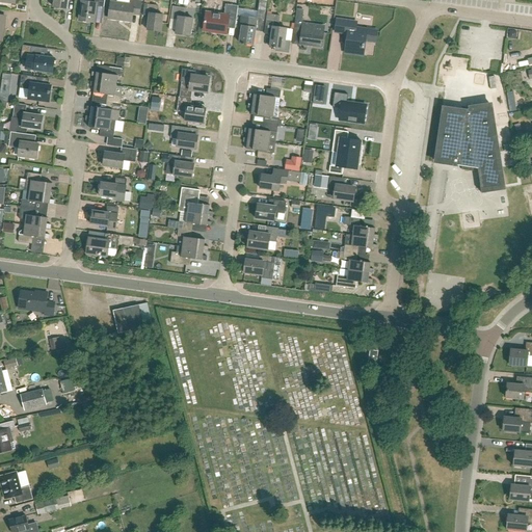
[(54,0),(54,8),(67,9),(68,0),(73,0),(76,0),(75,0),(54,0)]
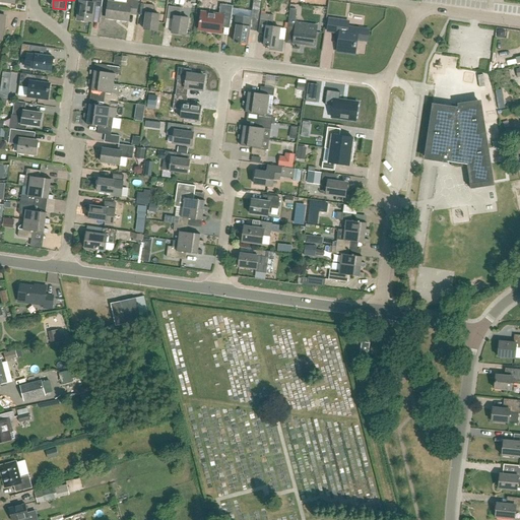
[(103,0),(87,0),(88,3),(79,2),(77,20),(91,22),(93,7),(102,8),(103,0)]
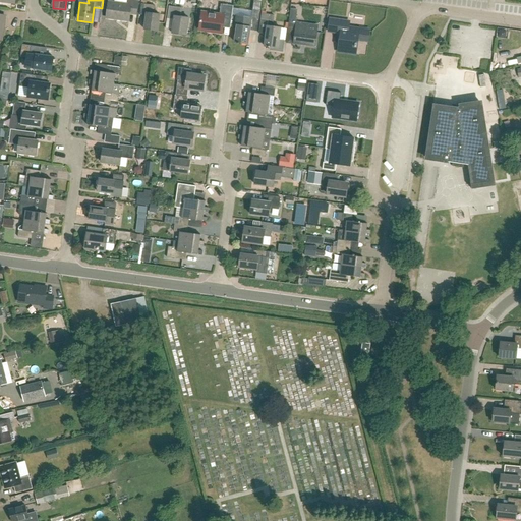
[(107,18),(128,21),(129,14),(135,14),(137,2),(128,1),(128,5),(109,2),(107,18)]
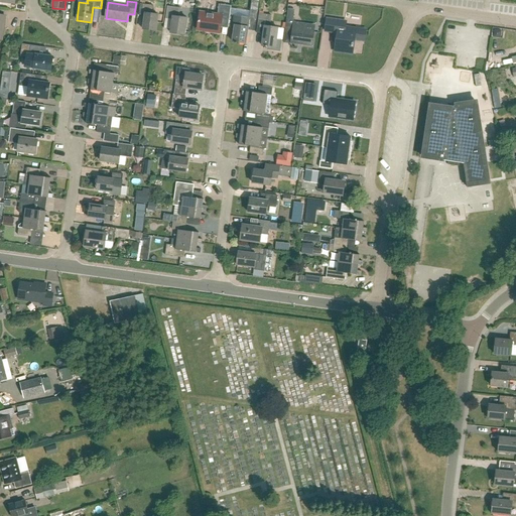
[(143,29),(156,31),(158,15),(152,14),(153,6),(140,4),(138,15),(144,16),(143,29)]
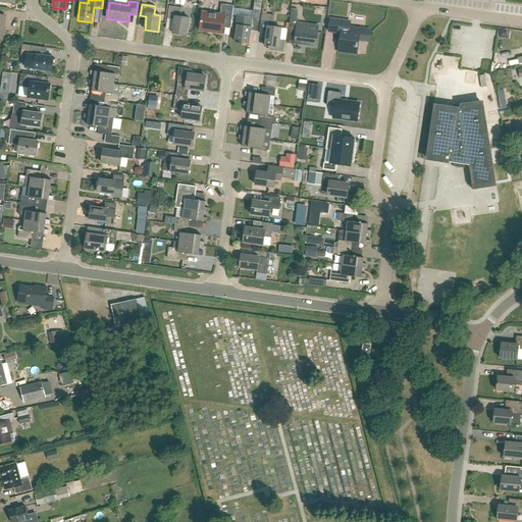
[(220,14),(202,12),(200,29),(213,31),(212,33),(222,35),(224,18),(231,19),(233,6),(221,4),(220,14)]
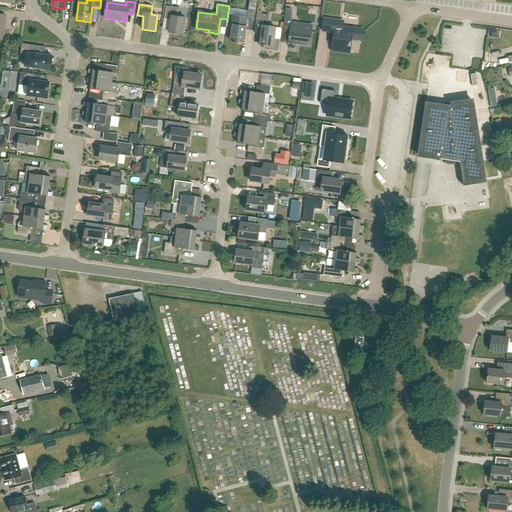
[(169,33),(183,35),(185,18),(178,17),(179,8),(166,7),(164,19),(171,20),(169,33)]
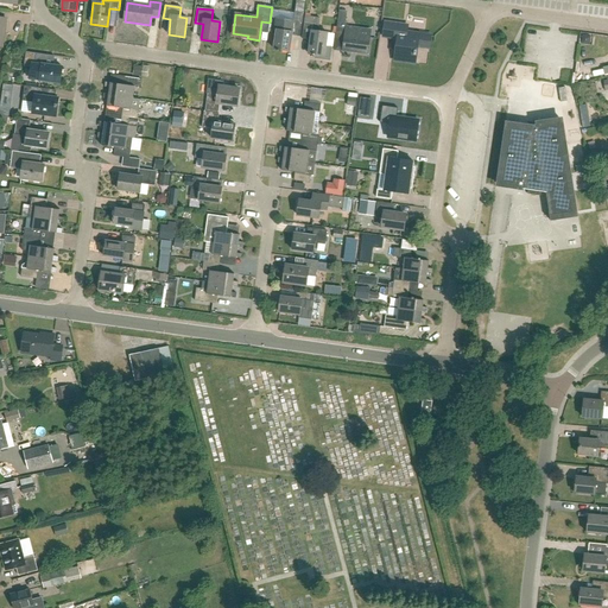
[(279,50),(290,51),(291,36),(301,37),(304,14),(295,12),(293,21),(276,19),(274,31),(277,31),(274,50),(277,50),(277,51),(279,51),(279,50)]
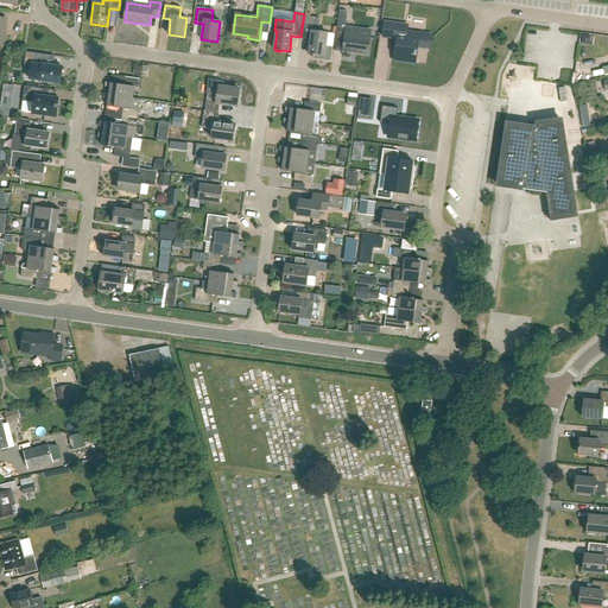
[(320,18),(304,17),(302,39),(310,40),(309,55),(312,55),(312,56),(315,56),(314,58),(329,61),(331,49),(325,48),(328,33),(318,32),(320,18)]
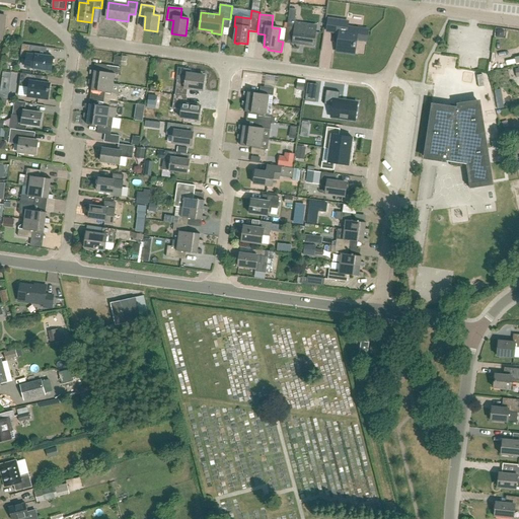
[(313,47),(315,32),(302,30),(303,26),(295,25),(296,20),(288,19),(286,34),(293,35),(292,44),(313,47)]
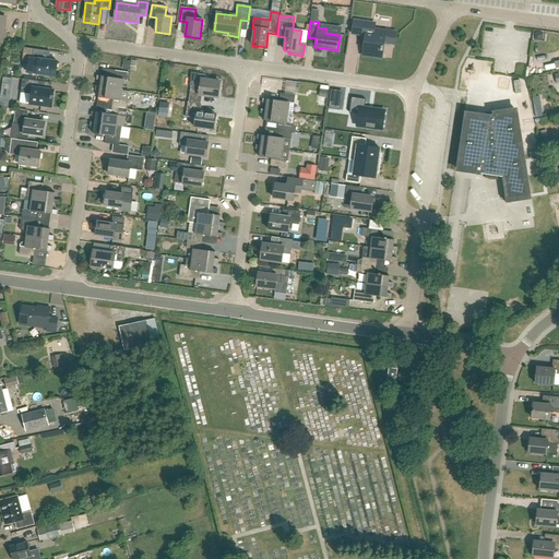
[(363,56),(382,59),(384,43),(394,45),(396,33),(373,30),(375,23),(354,21),(352,34),(366,36),(363,56)]
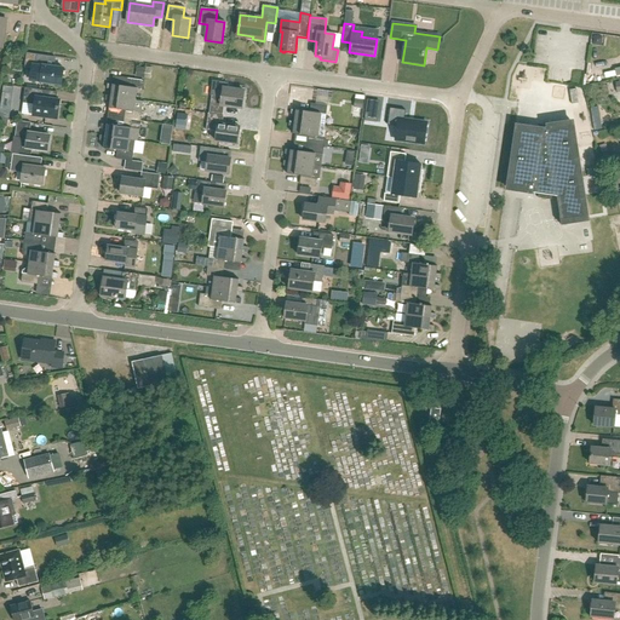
[(27,53),(26,64),(33,65),(32,73),(36,73),(35,82),(40,82),(45,84),(62,86),(64,69),(47,67),(49,57),(27,53)]
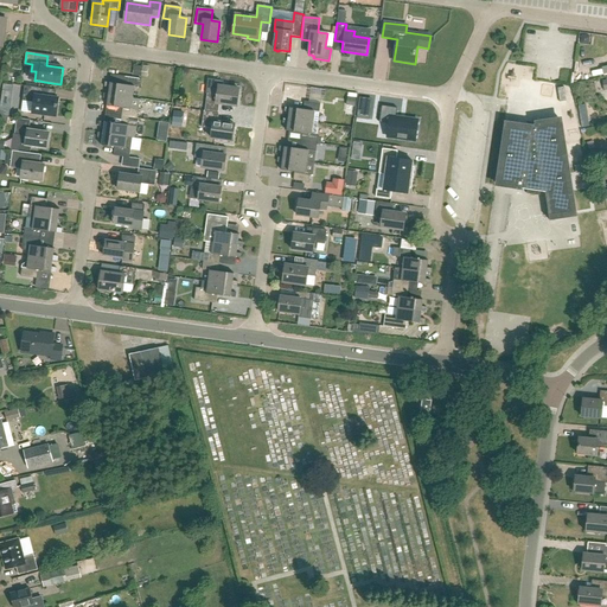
[(515,77),(522,80),(525,68),(519,65),(515,77)]
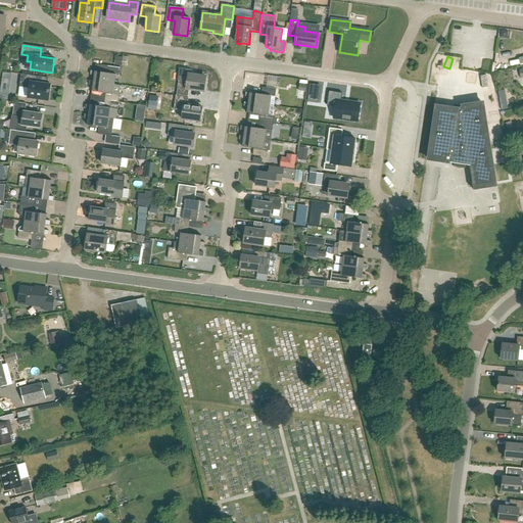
[(114,85),(116,75),(120,76),(121,68),(107,66),(106,74),(90,72),(90,76),(94,76),(93,82),(114,85)]
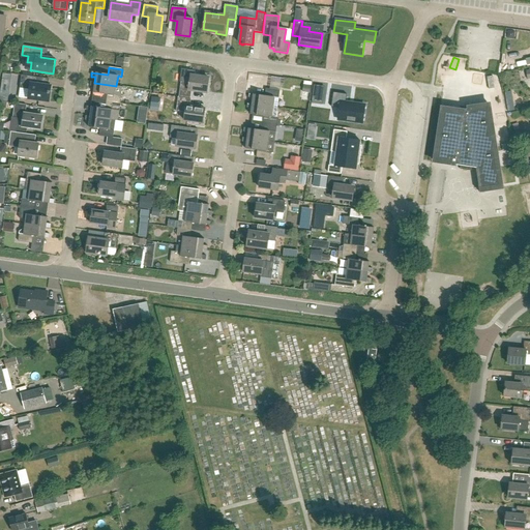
[(207,92),(209,79),(194,76),(195,71),(183,70),(179,95),(190,97),(192,90),(207,92)]
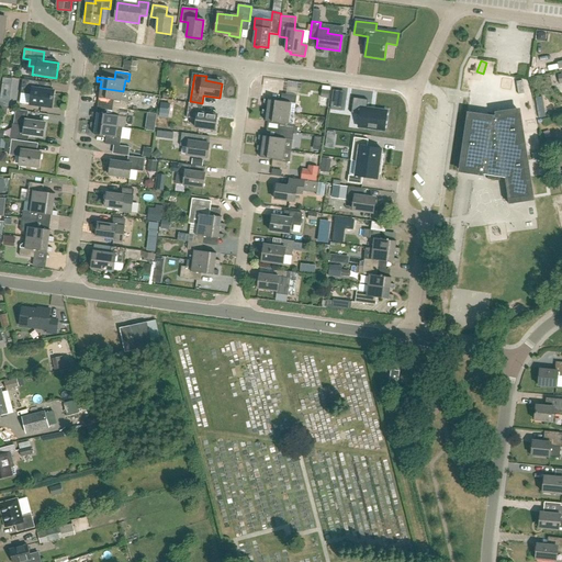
[(2,79),(0,96),(0,107),(9,108),(13,80),(2,79)]
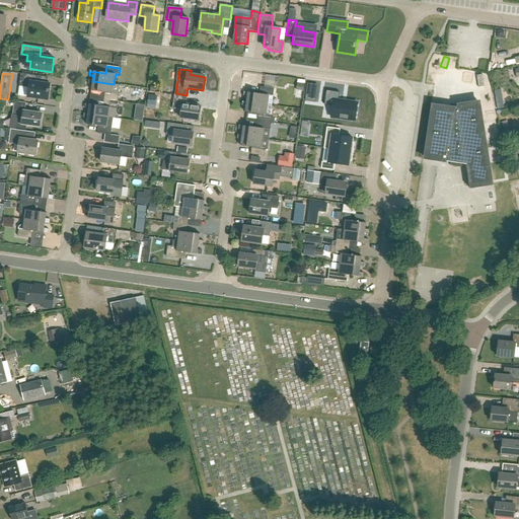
[(28,97),(48,100),(49,90),(47,90),(48,84),(32,82),(33,76),(21,74),(19,86),(29,88),(28,97)]
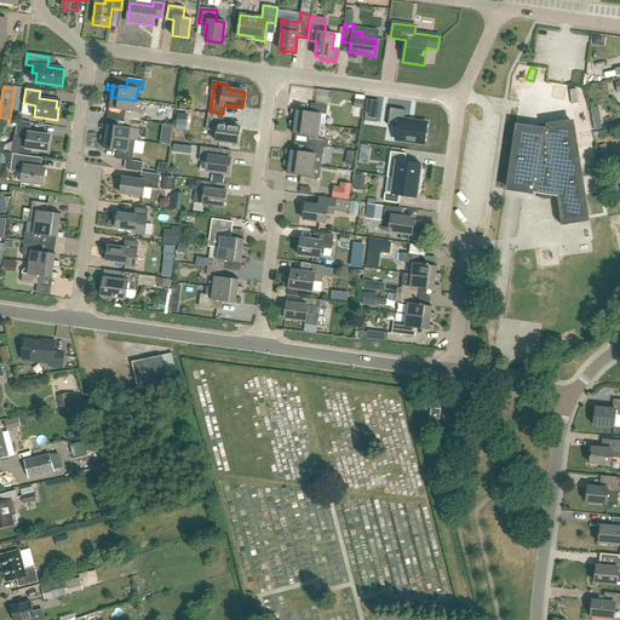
[(109,109),(125,112),(124,120),(141,121),(143,108),(136,108),(136,101),(110,97),(105,96),(105,101),(109,102),(109,109)]
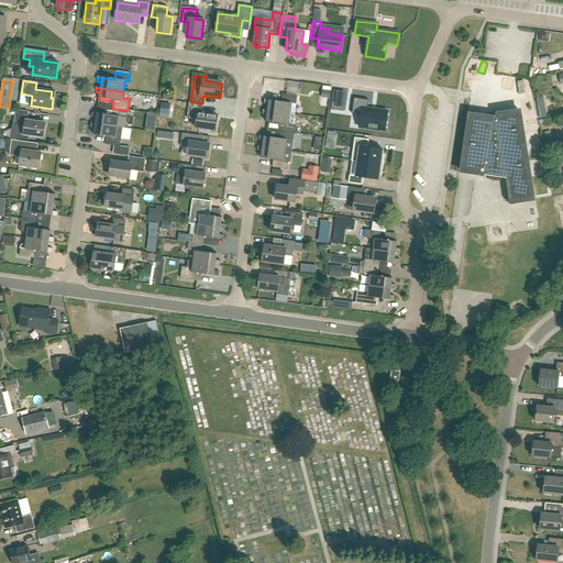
[(322,90),(321,98),(330,99),(331,91),(322,90)]
